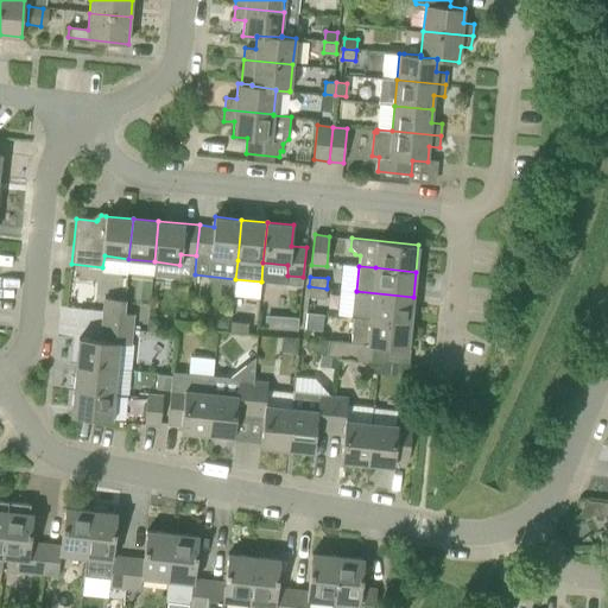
[(327,289),(309,286),(309,297),(325,298),(327,289)]
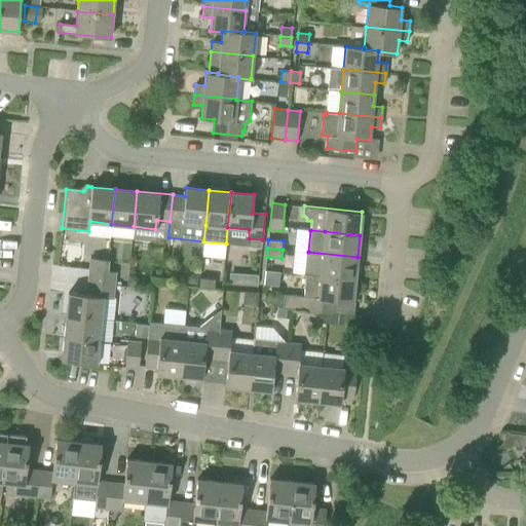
[(355,279),(358,257),(308,252),(306,274),(355,279)]
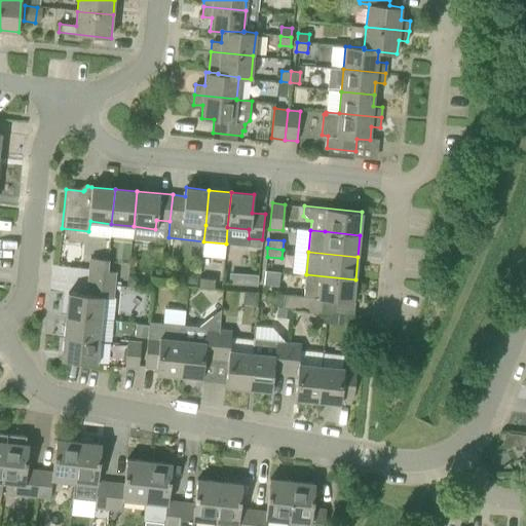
[(89,269),(107,270),(108,260),(90,258),(89,269)]
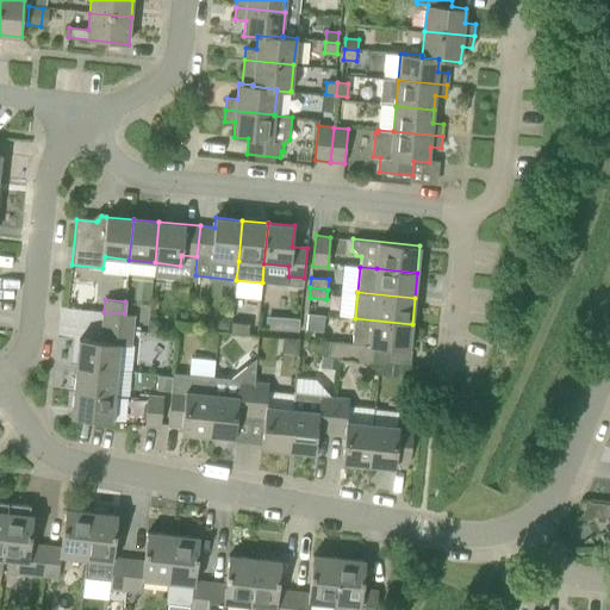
[(103,327),(132,330),(134,315),(124,313),(104,312),(103,327)]
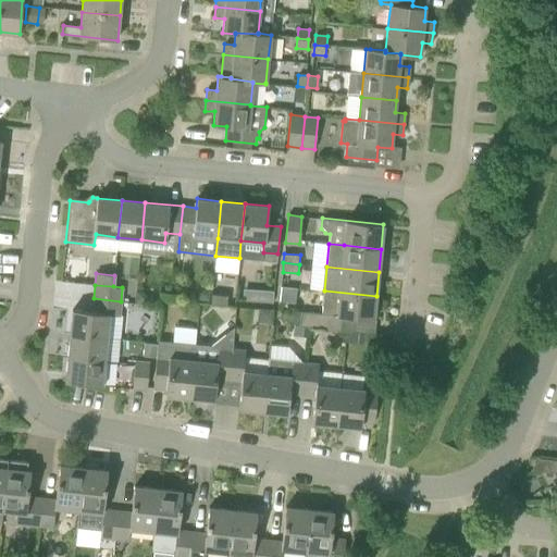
[(273,292),(264,291),(263,302),(273,302),(273,292)]
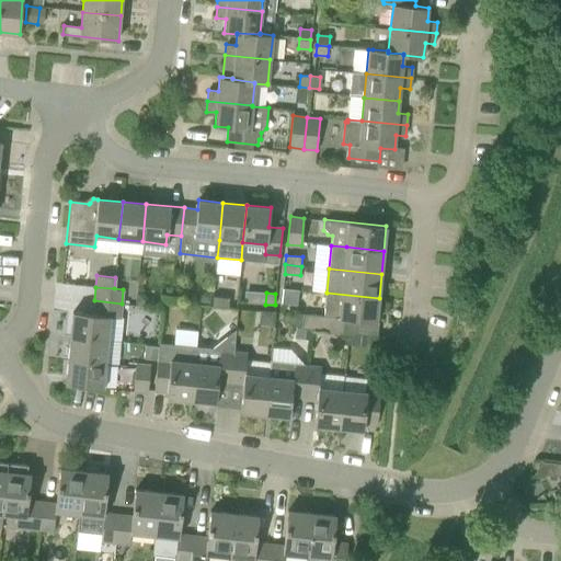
[(377,322),(379,298),(327,293),(324,316),(304,313),(301,329),(350,334),(356,334),(357,320),(377,322)]
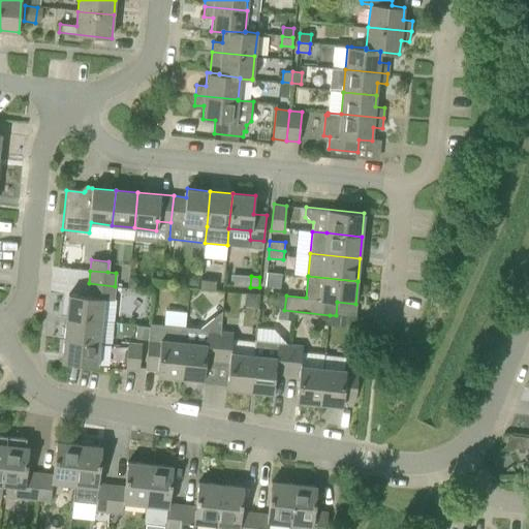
[(135,278),(130,277),(129,288),(139,289),(139,282),(135,278)]
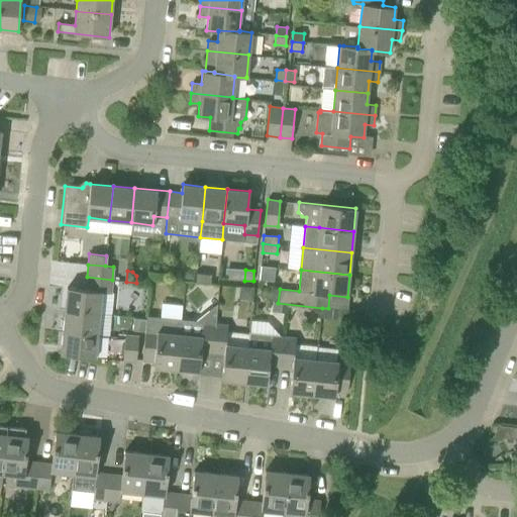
[(189,271),(183,276),(183,280),(194,282),(195,271),(189,271)]
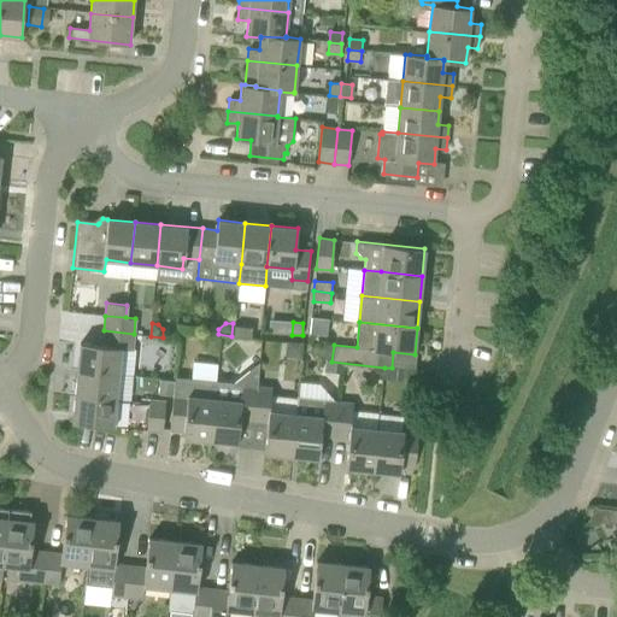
[(251,329),(234,328),(233,338),(251,339),(251,329)]
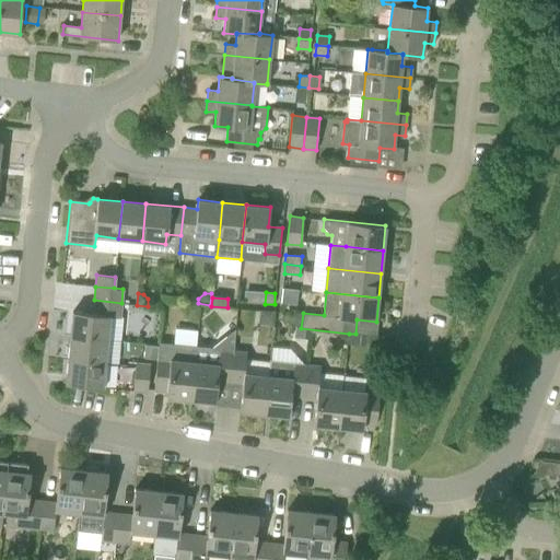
[(121,303),(94,300),(92,313),(72,311),(70,336),(107,339),(109,316),(120,317),(121,303)]
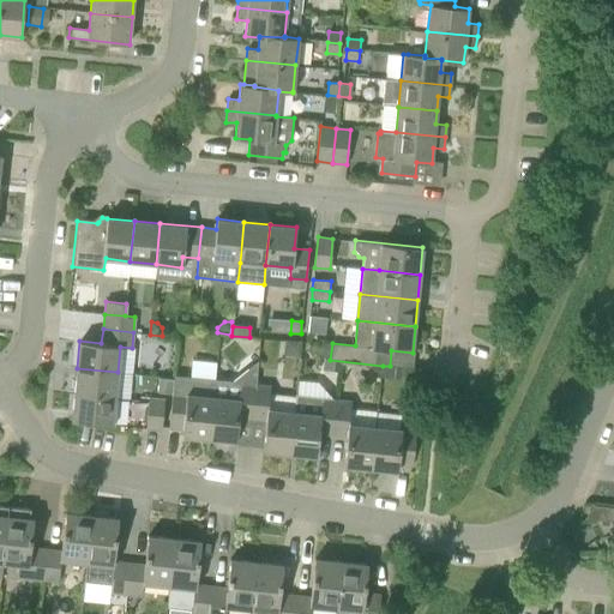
[(330,360),(332,343),(320,353),(330,360)]
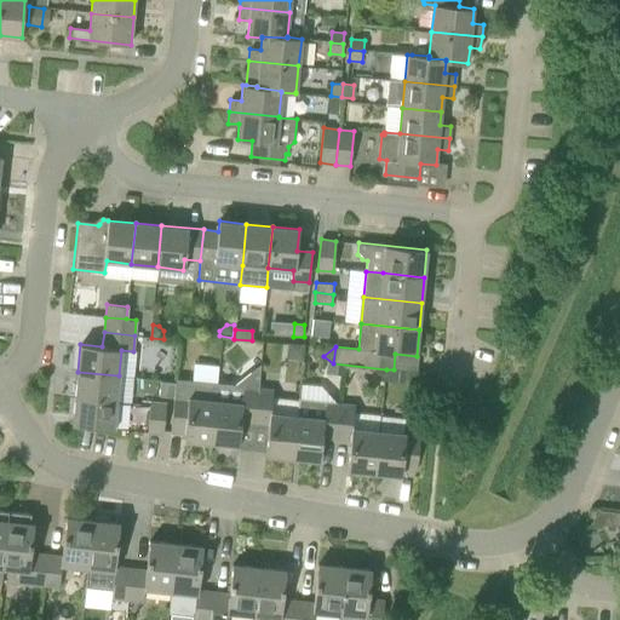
[(327,373),(343,375),(344,366),(328,363),(327,373)]
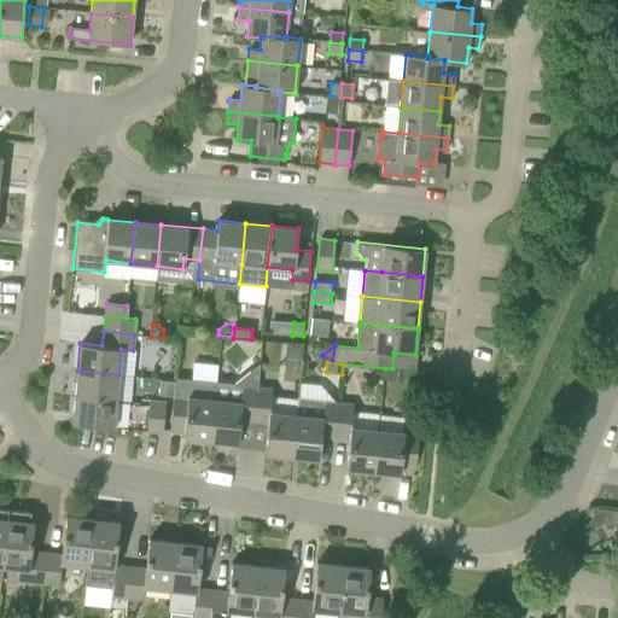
[(385,368),(384,379),(403,382),(404,369),(392,368),(385,368)]
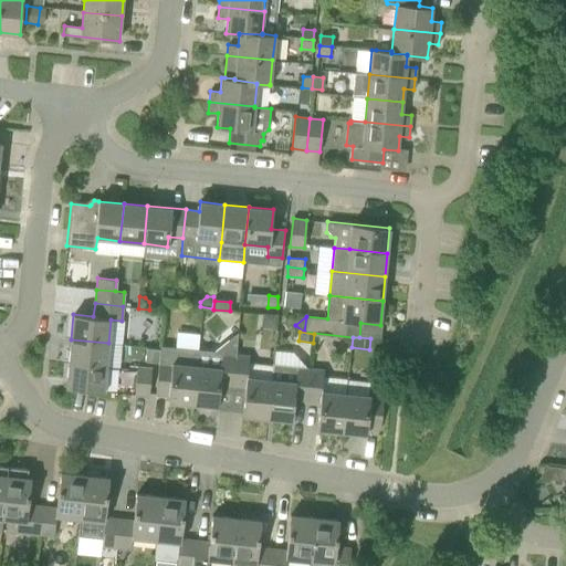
[(69,363),(106,367),(108,343),(71,339),(69,363)]
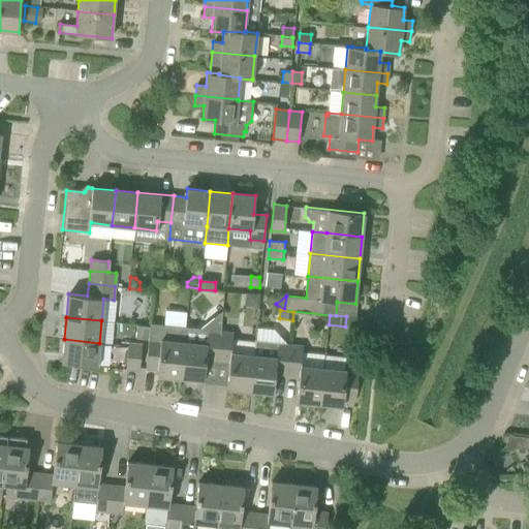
[(157,375),(180,377),(184,342),(186,327),(150,322),(150,327),(148,340),(146,368),(158,369),(157,375)]
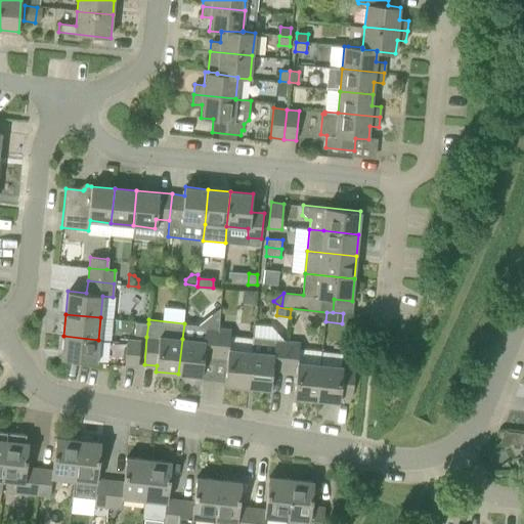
[(134,335),(146,337),(148,323),(135,322),(134,335)]
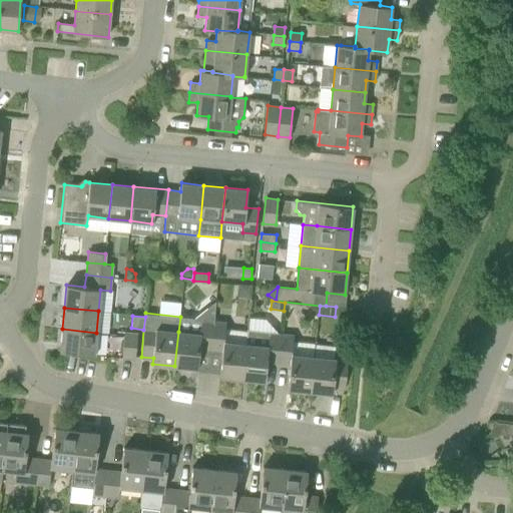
[(180,317),(178,332),(174,366),(197,369),(199,350),(210,351),(213,322),(213,320),(193,318),(180,317)]
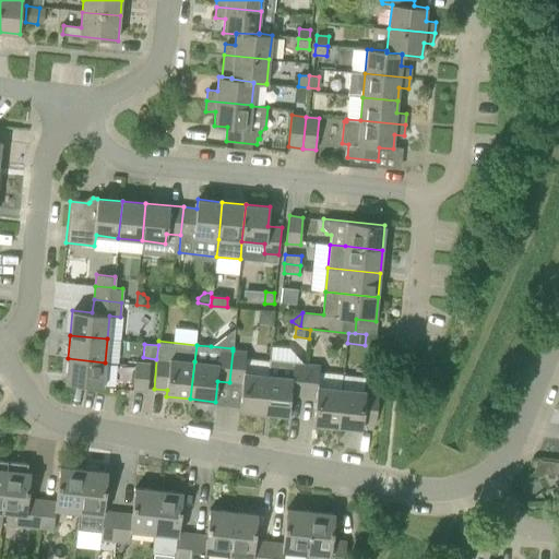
[(268,375),(244,372),(246,352),(233,351),(229,382),(242,383),(240,411),(264,413),(268,375)]
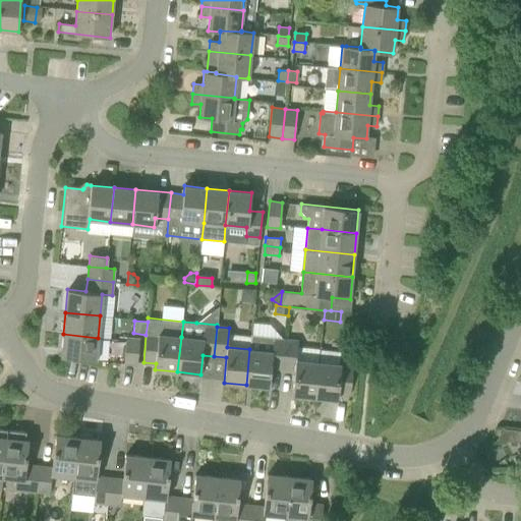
[(98,338),(63,334),(61,357),(96,360),(98,338)]
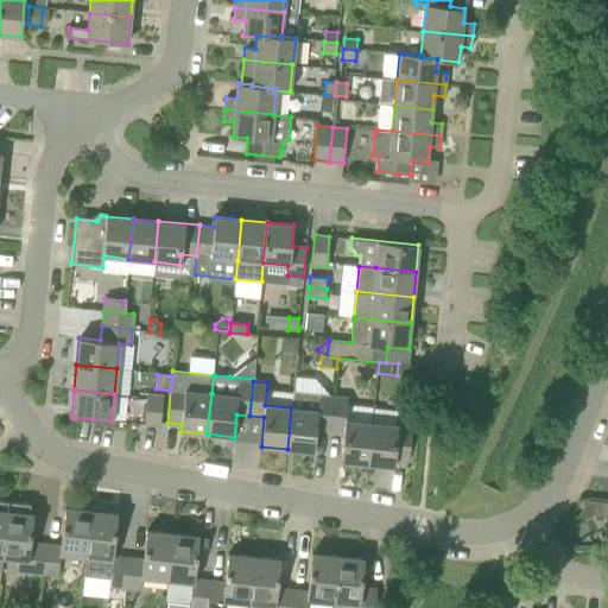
[(291,407),(287,449),(314,451),(316,429),(330,430),(334,396),(320,394),(320,393),(292,390),(292,393),(291,407)]
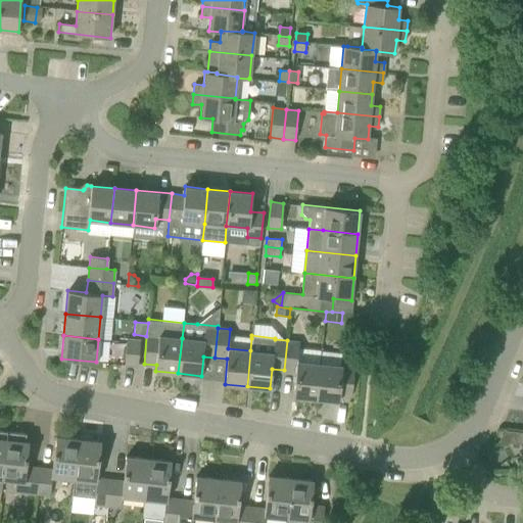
[(138,366),(140,340),(127,339),(125,365),(138,366)]
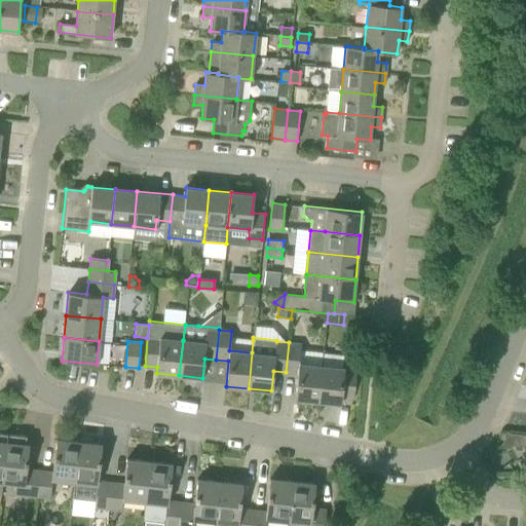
[(322,366),(323,352),(300,350),(301,344),(289,342),(286,372),(297,374),(295,399),(317,402),(322,366)]
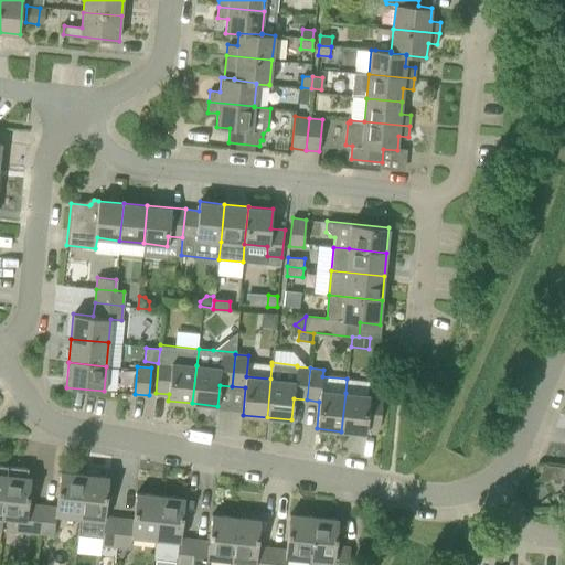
[(369,381),(347,379),(345,393),(341,432),(366,434),(366,427),(380,428),(383,396),(368,395),(369,381)]
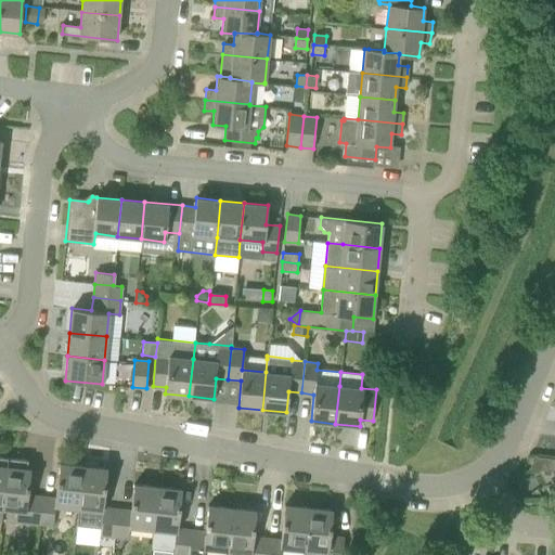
[(27,468),(28,460),(8,457),(2,508),(15,510),(14,523),(38,526),(39,524),(42,497),(28,494),(30,468),(27,468)]
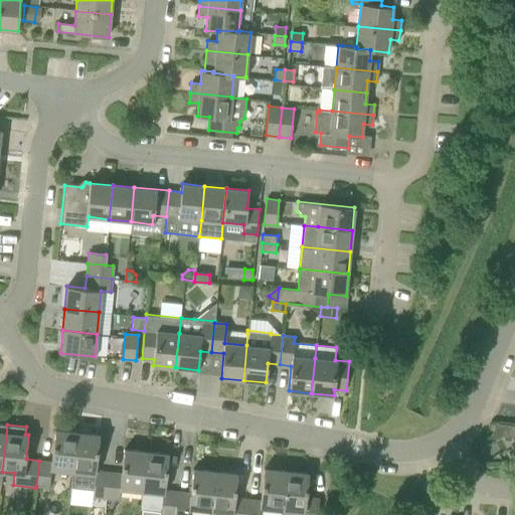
[(73,472),(77,433),(55,430),(51,462),(39,461),(36,486),(49,488),(51,469),(73,472)]
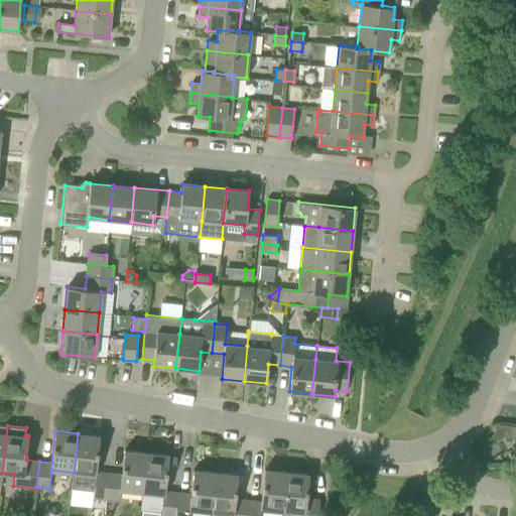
[(100,435),(78,433),(74,473),(72,489),(93,491),(93,498),(106,499),(109,473),(96,472),(100,435)]
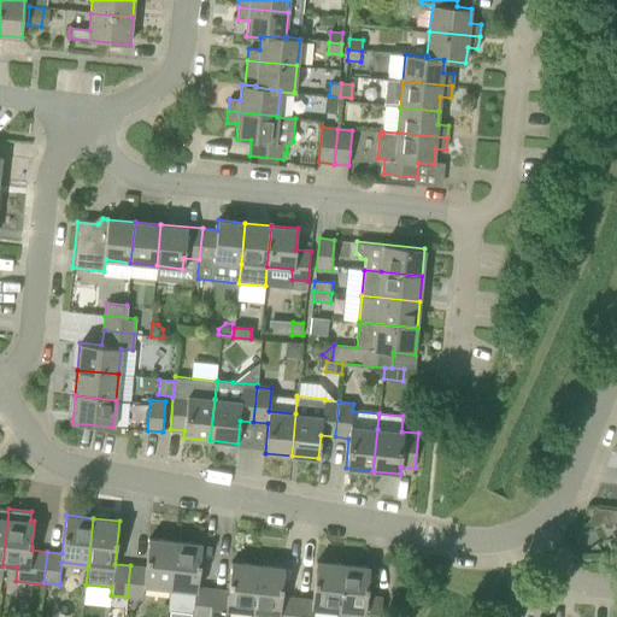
[(146,566),(130,565),(127,597),(142,598),(144,586),(170,588),(175,541),(148,539),(146,566)]
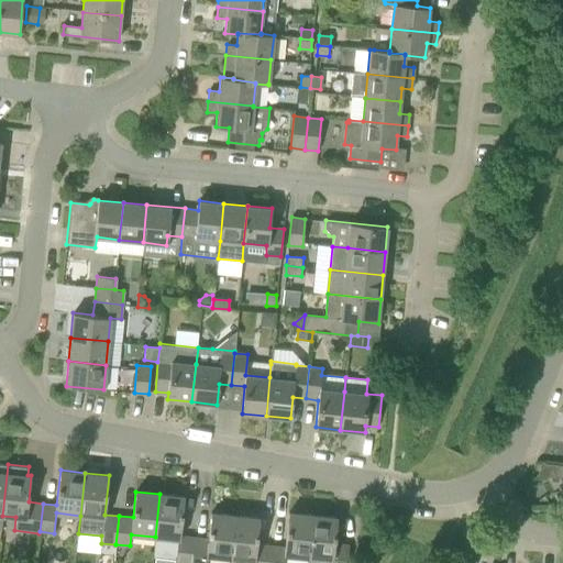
[(184,496),(159,494),(155,537),(155,544),(153,558),(177,560),(176,562),(190,562),(194,537),(180,536),(184,496)]
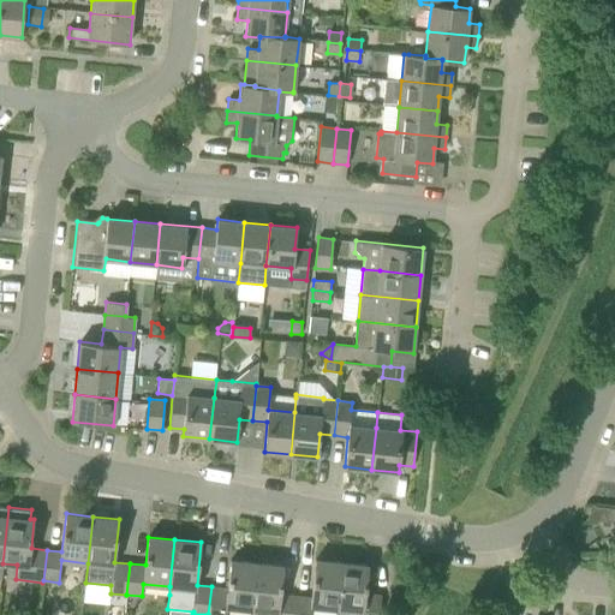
[(336,609),(342,562),(316,559),(311,597),(296,596),(293,614),(310,614),(311,607),(336,609)]
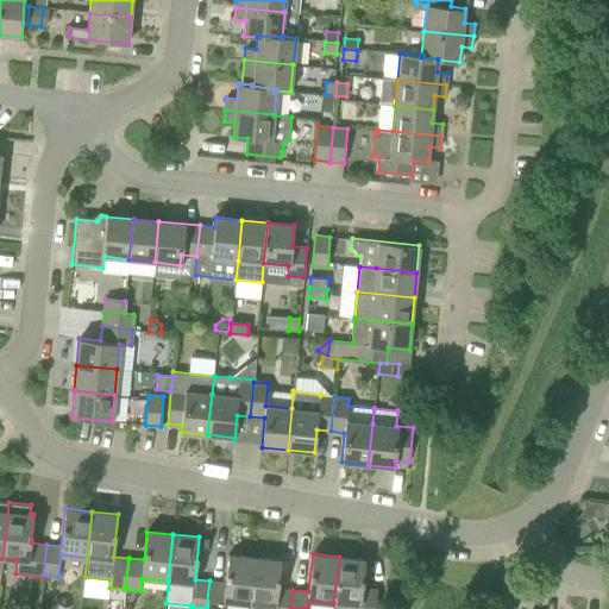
[(225,583),(209,581),(206,608),(223,608),(224,601),(250,604),(255,557),(228,554),(225,583)]
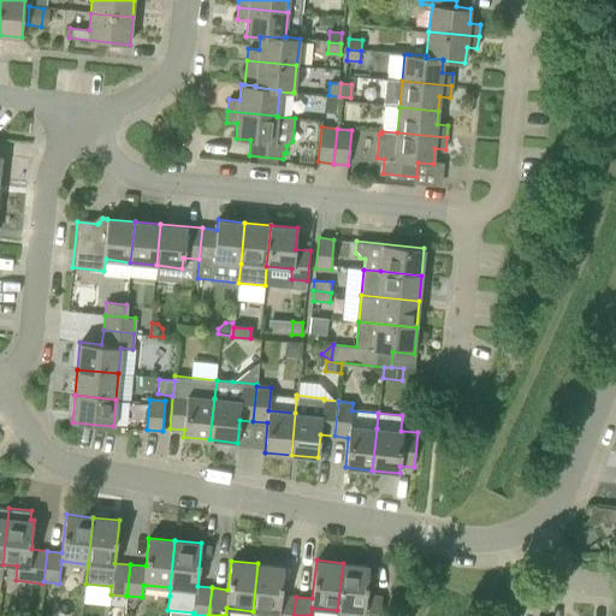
[(294,615),(296,597),(282,596),(284,567),(258,563),(253,611),(279,614),(278,615),(294,615)]
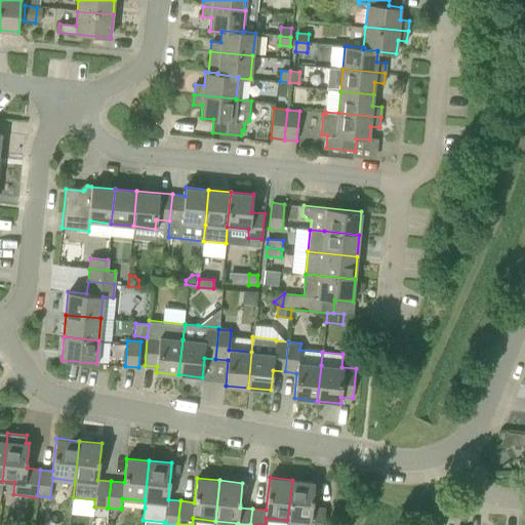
[(315,482),(292,480),(287,520),(310,522),(309,524),(323,524),(325,509),(312,507),(315,482)]
